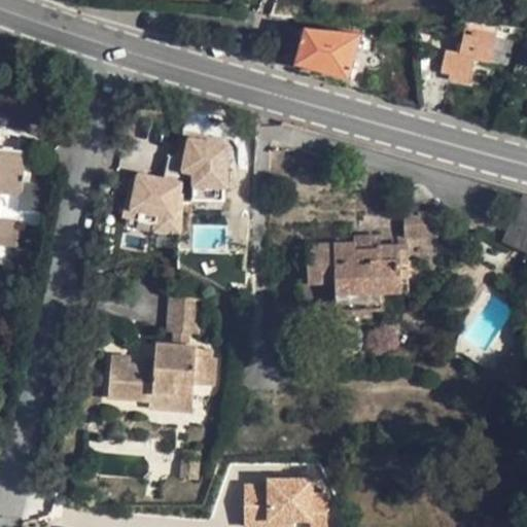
[(466,21),(465,29),(495,34),(497,24),(466,21)]
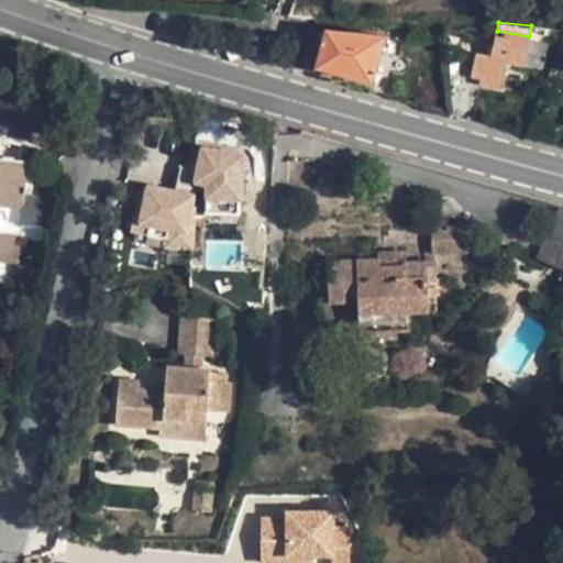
[(324,39),(302,33),(294,64),(312,70),(312,67),(373,84),(385,36),(327,30),(324,39)]
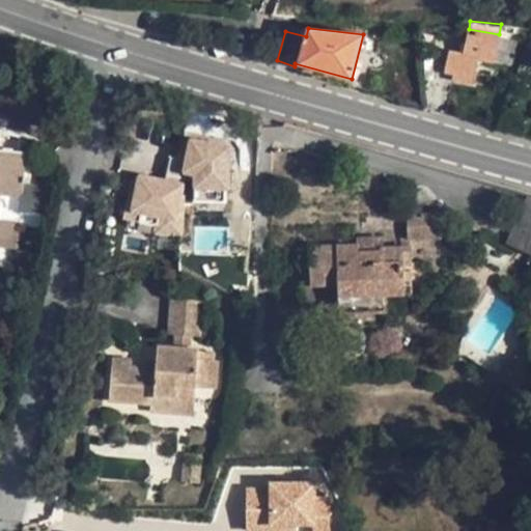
[(473,84),(478,60),(494,62),(499,34),(469,29),(464,54),(450,51),(445,73),(453,74),(452,79),(473,84)]
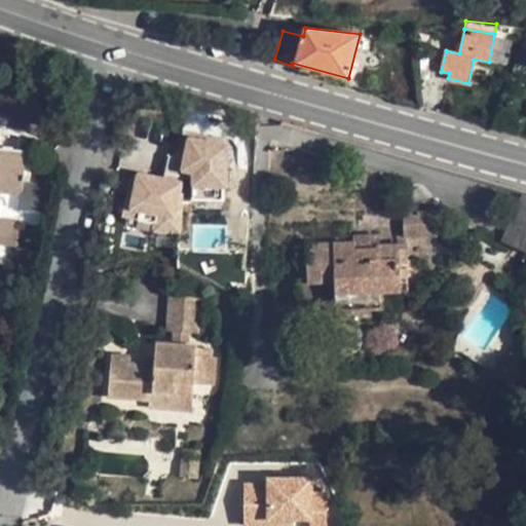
[(165,175),(129,173),(126,229),(180,232),(183,174),(192,175),(191,199),(226,201),(229,138),(185,136),(183,156),(166,155),(165,175)]
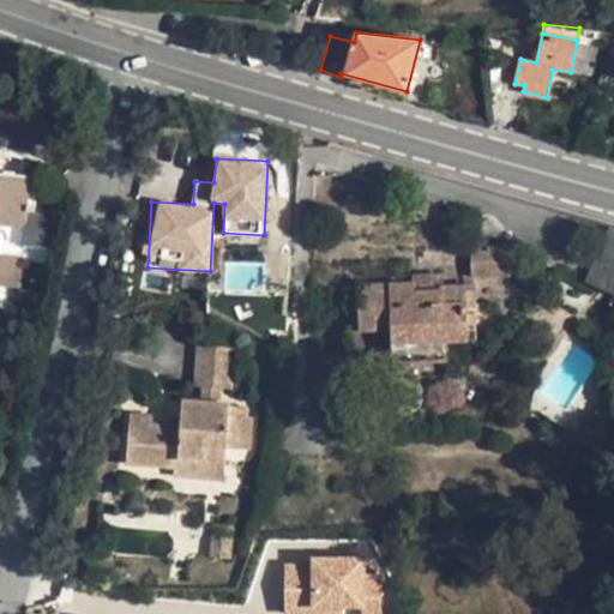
[(0,286),(20,288),(31,176),(0,173),(0,286)]
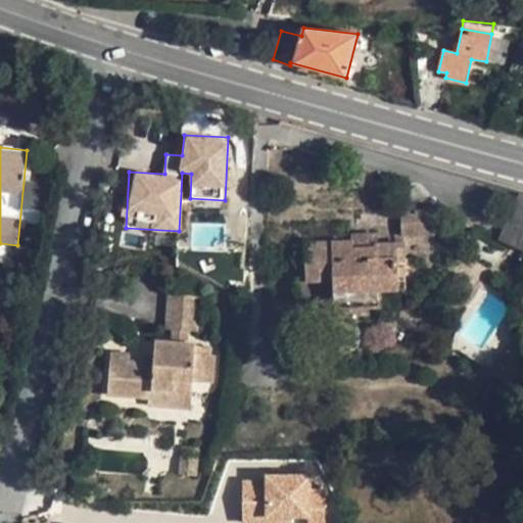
[(522,191),(502,240),(522,250),(522,191)]
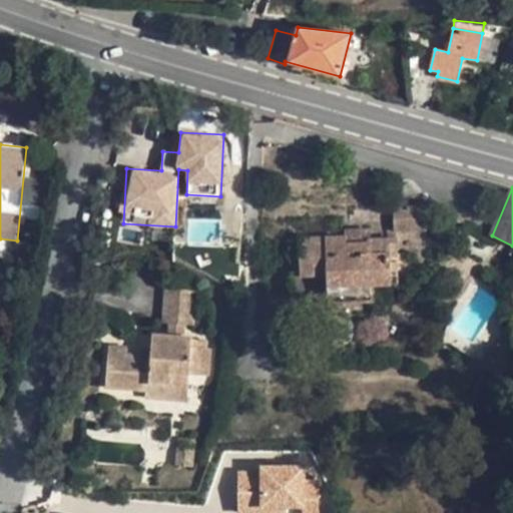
[(426,205),(393,207),(394,232),(427,230),(426,205)]
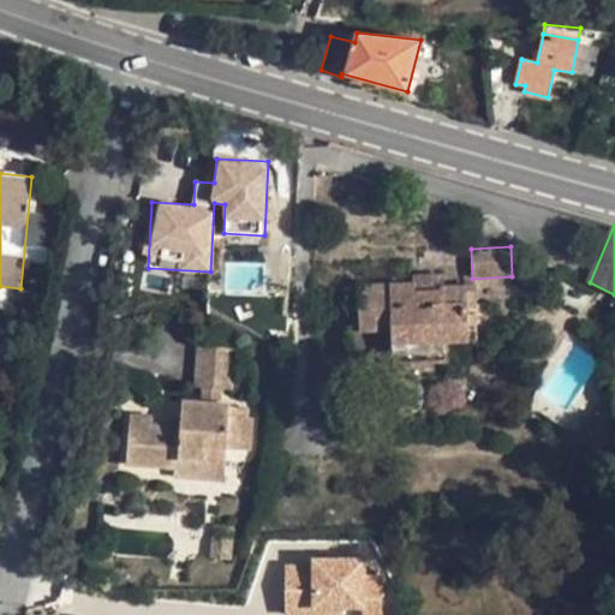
[(445,287),(445,275),(412,276),(413,284),(415,284),(415,292),(441,291),(441,287),(445,287)]
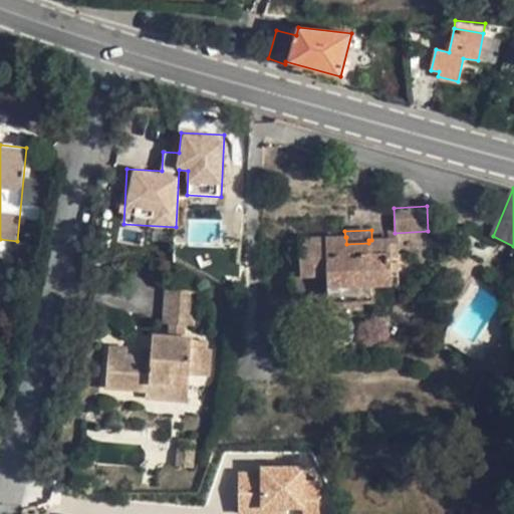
[(345,237),(300,239),(302,296),(328,295),(328,302),(372,300),(371,284),(392,284),(391,256),(399,255),(398,239),(371,240),(368,240),(368,243),(346,244),(346,237),(345,237)]
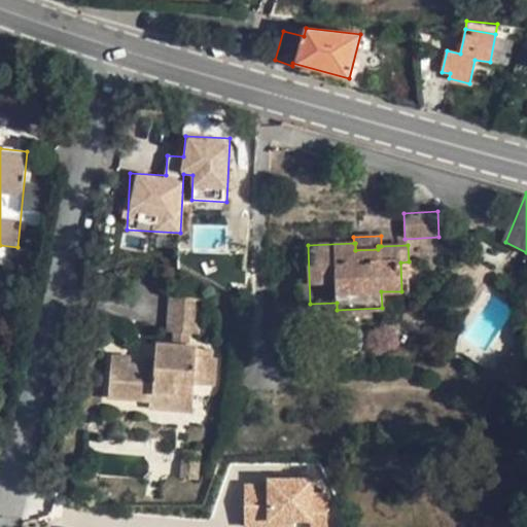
[(25,261),(27,249),(15,248),(13,261),(25,261)]
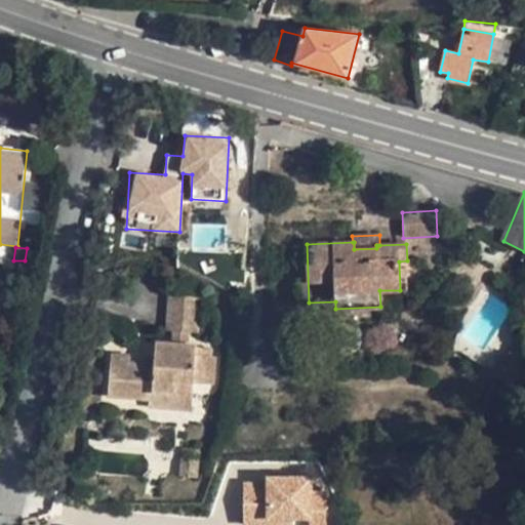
[(200,296),(169,293),(166,330),(174,331),(188,332),(198,332),(200,296)]
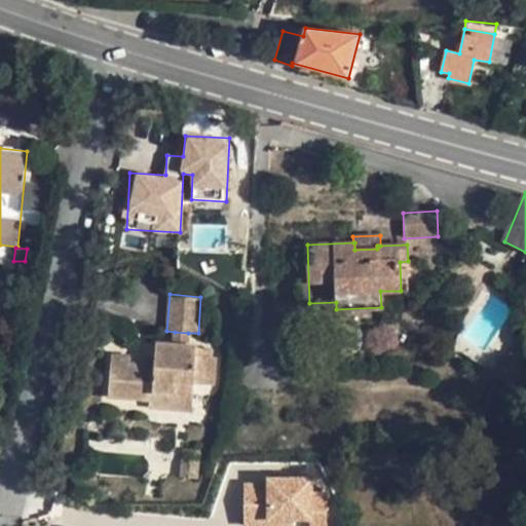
[(187,345),(188,333),(175,332),(174,344),(187,345)]
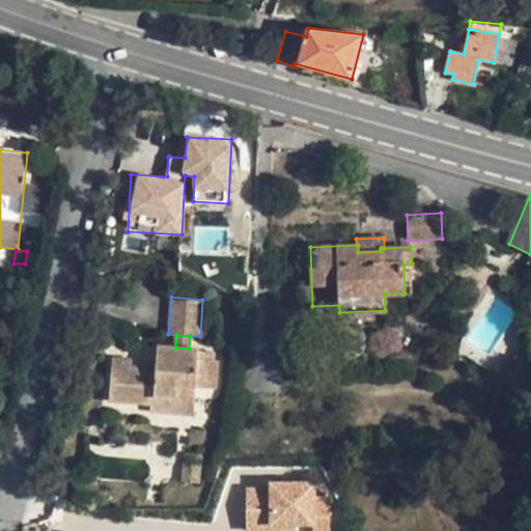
[(133,366),(133,360),(112,358),(109,400),(150,403),(150,410),(175,412),(176,398),(195,400),(195,387),(216,389),(218,360),(210,360),(198,359),(199,351),(199,350),(189,348),(175,347),(158,346),(156,368),(133,366)]
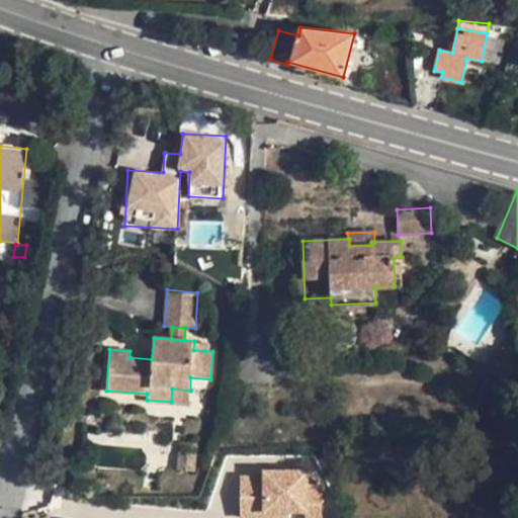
[(204,351),(204,343),(194,342),(193,350),(204,351)]
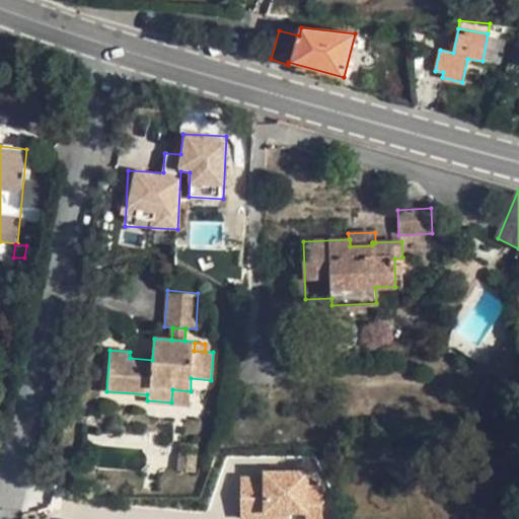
[(191,391),(172,389),(171,402),(190,404),(191,391)]
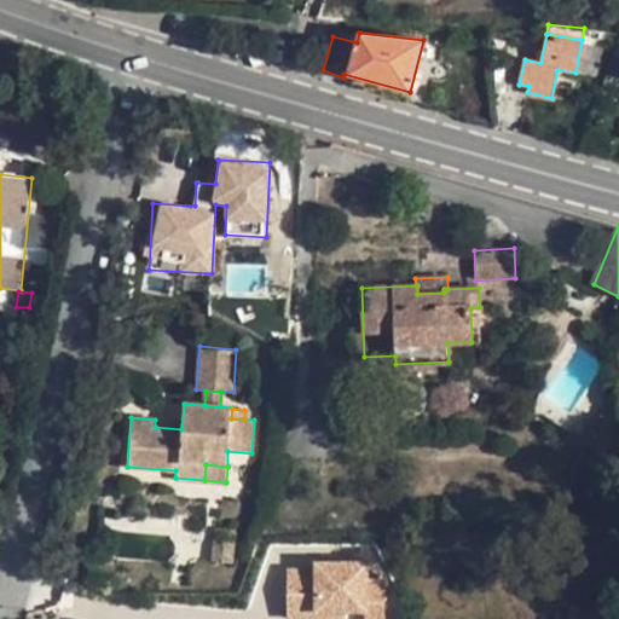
[(233,528),(217,527),(213,561),(232,562),(233,528)]
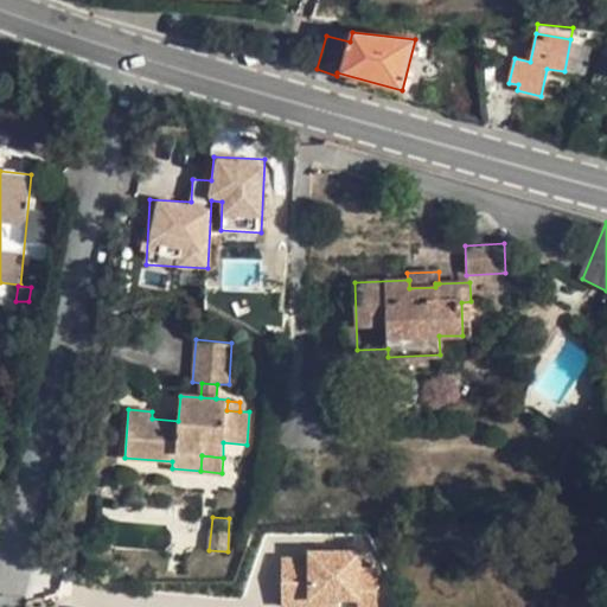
[(396,526),(396,530),(397,534),(398,536),(402,537),(406,538),(408,537),(410,536),(413,532),(414,529),(413,526),(411,523),(409,521),(406,519),(402,521),(400,522),(397,524),(396,526)]
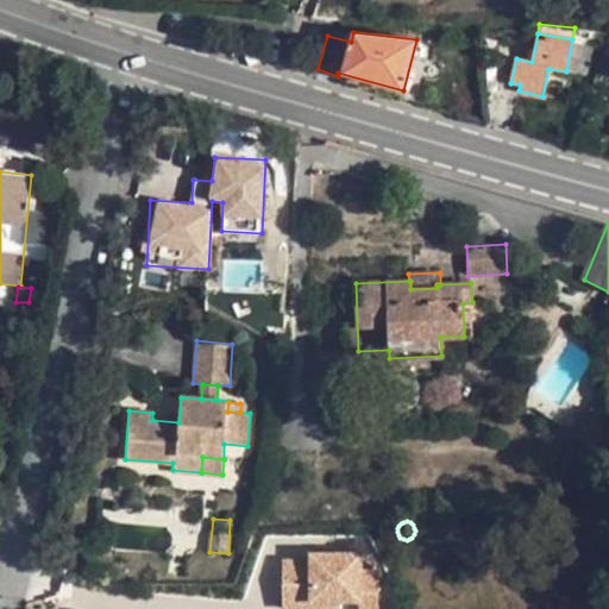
[(463,522),(453,523),(454,538),(464,538),(463,522)]
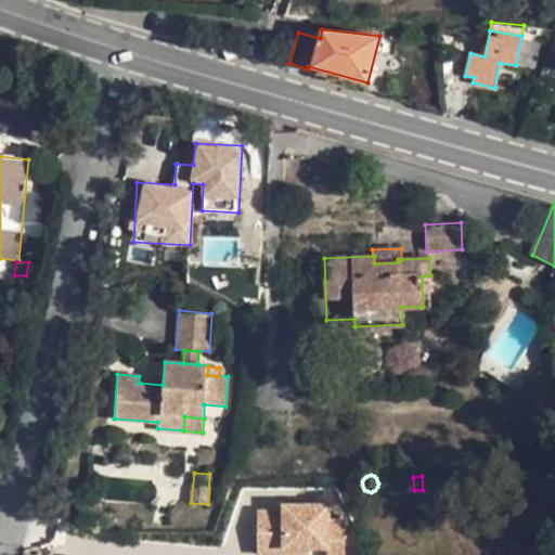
[(255,506),(256,554),(345,554),(344,504),(255,506)]
